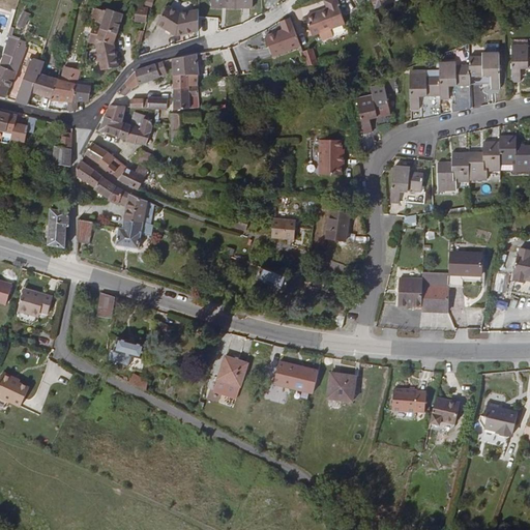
[(198,31),(198,8),(184,8),(176,0),(170,0),(167,3),(167,5),(158,13),(175,30),(198,31)]
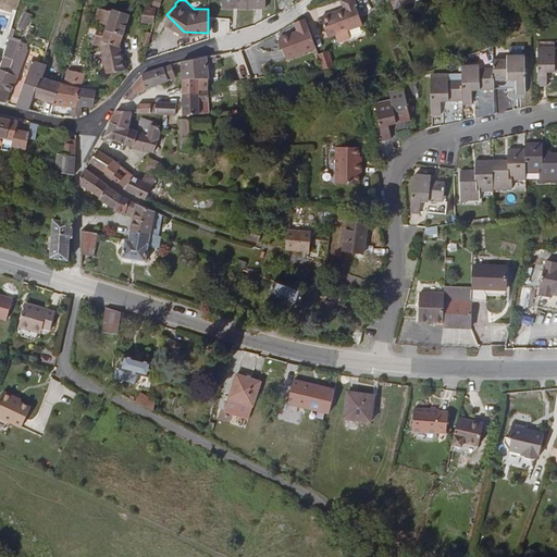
[(263,0),(222,0),(222,12),(263,13),(263,0)]
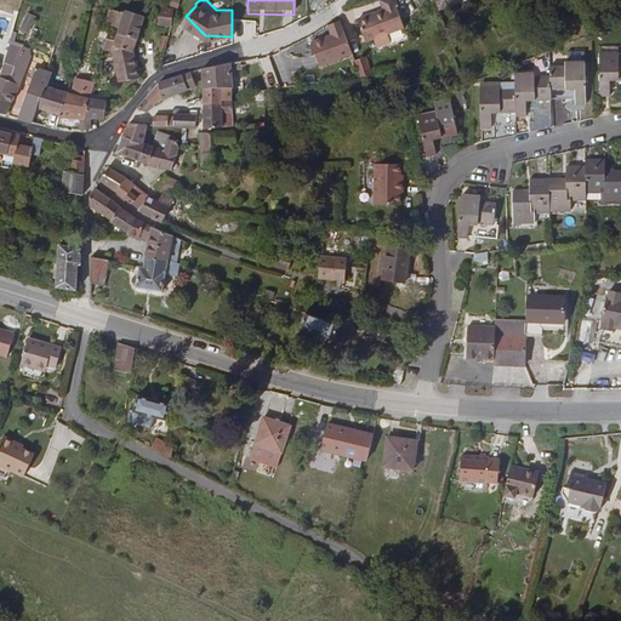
[(400,40),(383,0),(381,0),(385,7),(360,17),(370,43),(379,39),(387,35),(389,41),(381,45),(382,47),(400,40)]
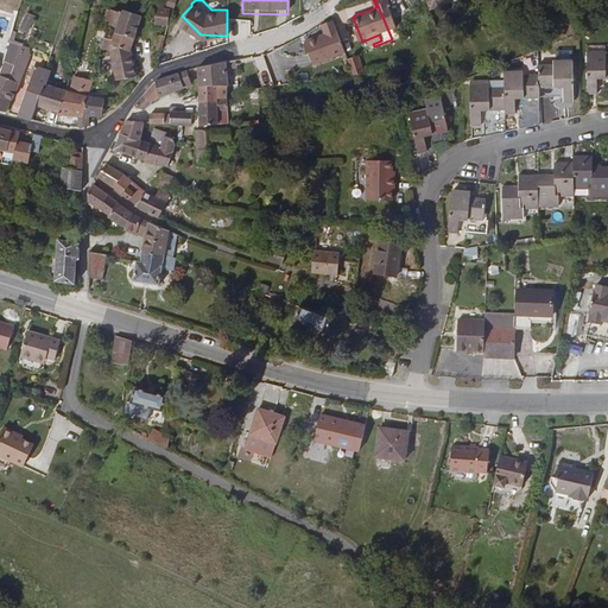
[(390,0),(375,0),(392,39),(403,36),(390,2),(391,2),(390,0)]
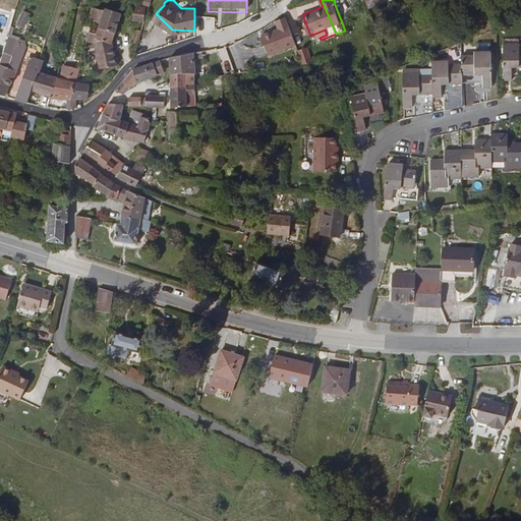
[(119,12),(105,6),(104,9),(93,4),(90,17),(100,20),(100,24),(114,31),(119,12)]
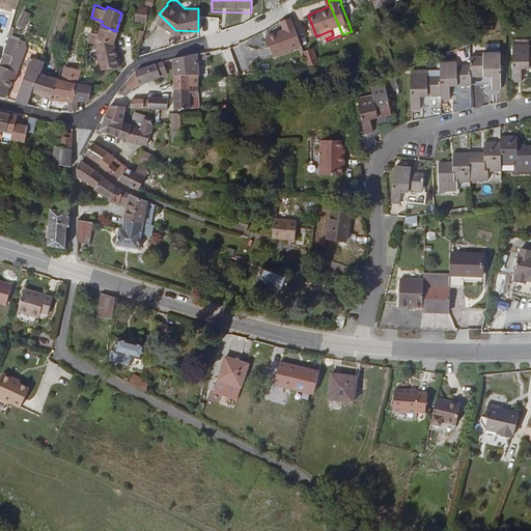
[(138,5),(136,20),(141,21),(145,22),(147,6),(138,5)]
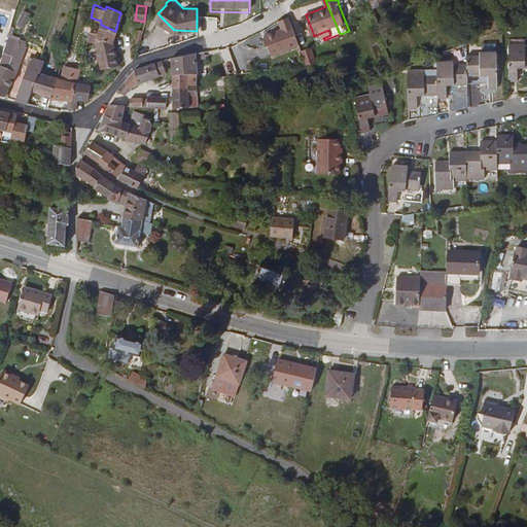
[(15,27),(25,30),(31,14),(22,11),(15,27)]
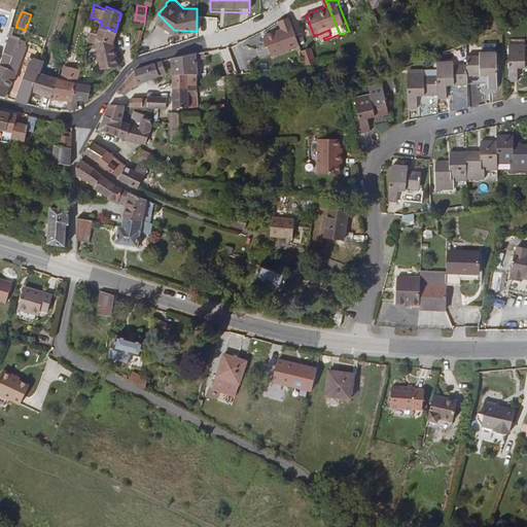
[(301,43),(289,15),(280,20),(283,28),(284,30),(267,37),(274,55),(301,43)]
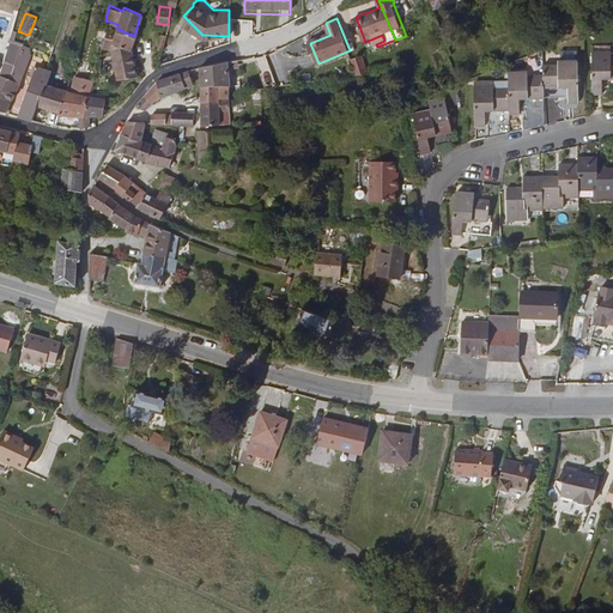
[(117,29),(108,26),(102,44),(111,47),(120,79),(137,77),(129,49),(134,36),(117,29)]
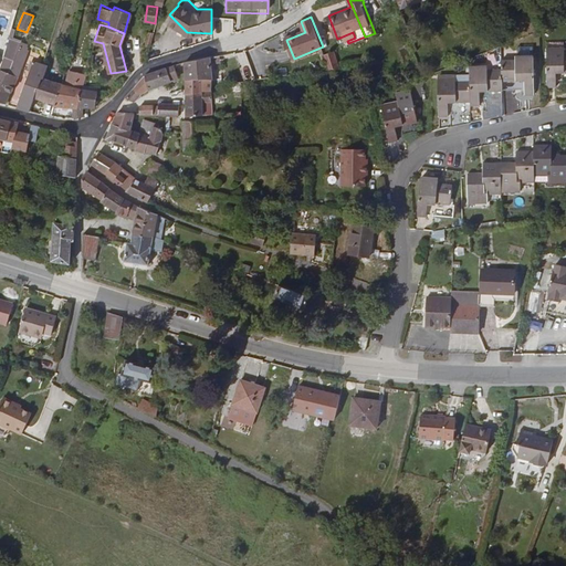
[(305,32),(304,30),(285,38),(286,40),(305,32)]
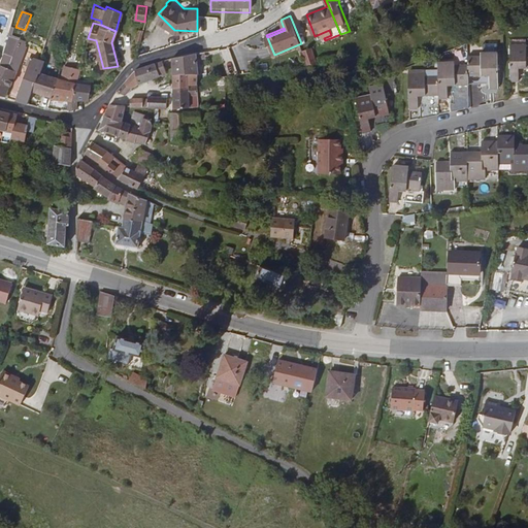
[(19,39),(7,35),(2,53),(12,56),(14,50),(15,46),(19,39)]
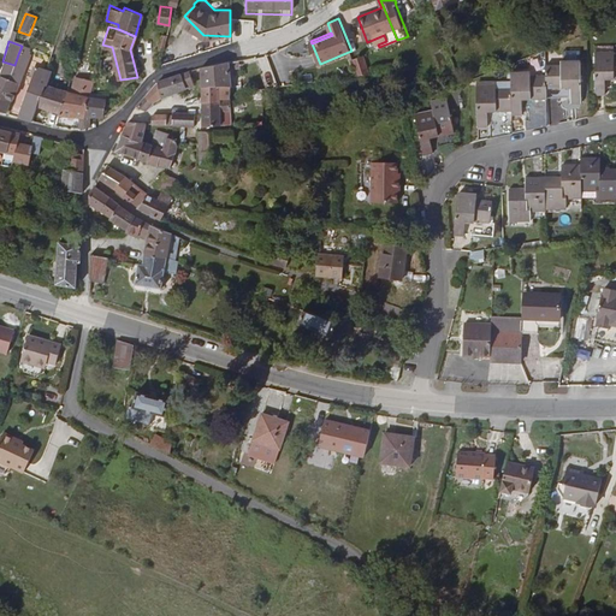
[(615,51),(615,47),(598,47),(599,89),(609,89),(609,82),(615,82),(615,51)]
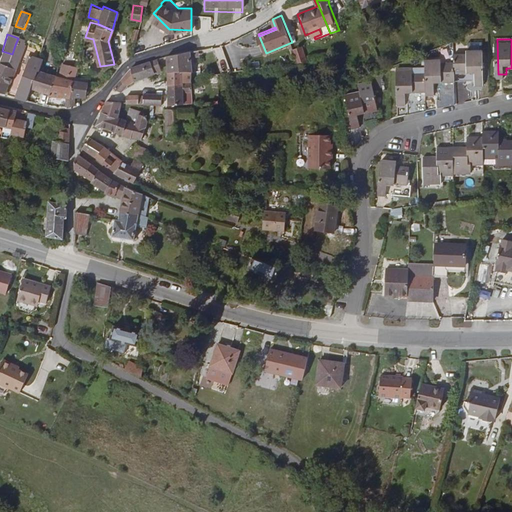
[(295,49),(300,61),(309,60),(303,45),(295,49)]
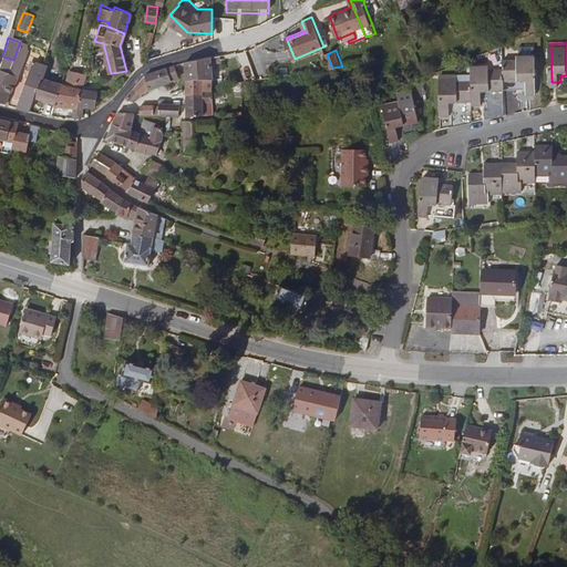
[(517,57),(503,57),(503,66),(504,85),(524,85),(524,88),(528,88),(528,91),(537,90),(537,52),(518,52),(517,57)]
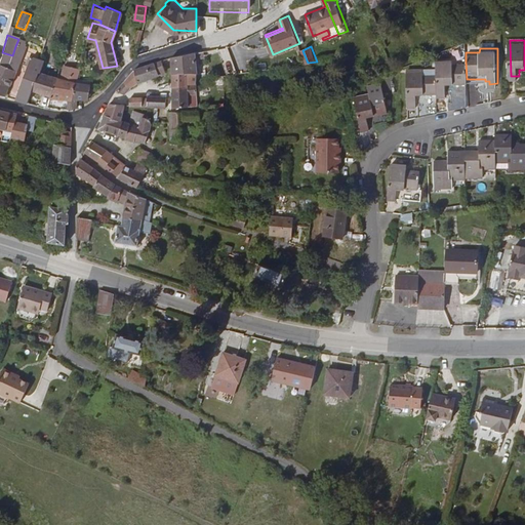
[(14,49),(12,55),(8,63),(12,65),(18,67),(22,52),(14,49)]
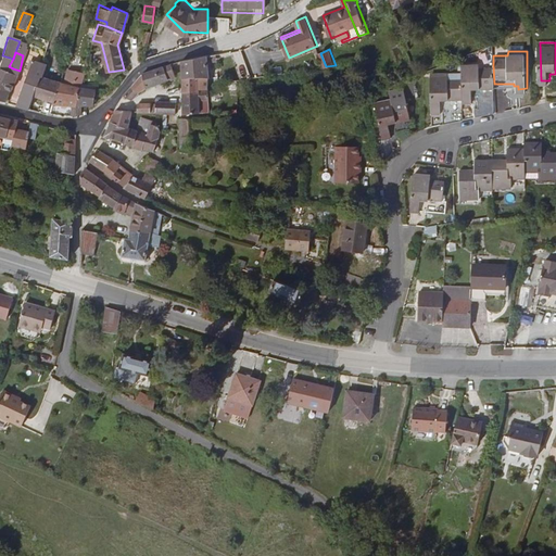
[(13,59),(2,55),(0,63),(0,67),(7,71),(9,66),(13,59)]
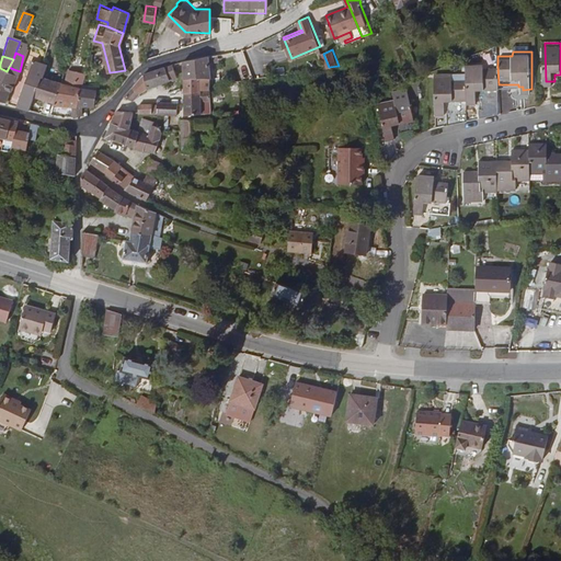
[(212,63),(212,58),(187,64),(187,82),(203,81),(213,81),(212,63)]
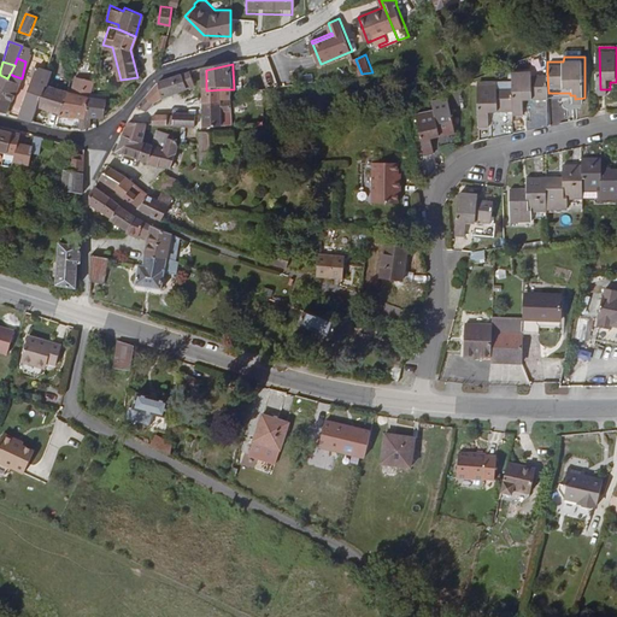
[(34,66),(18,117),(33,121),(36,107),(43,82),(47,84),(51,70),(34,66)]
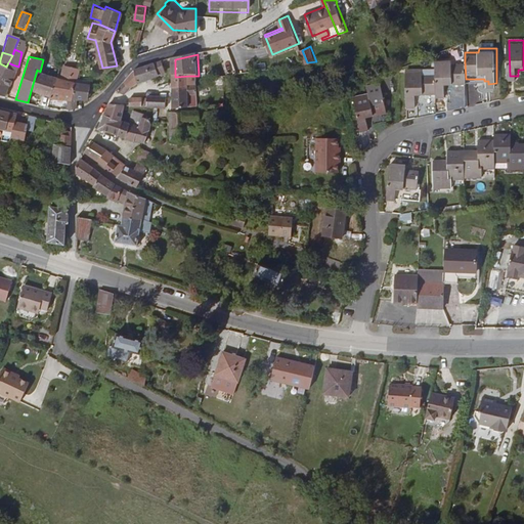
[(445,88),(466,88),(466,79),(465,61),(451,61),(451,58),(435,59),(436,72),(436,95),(445,95),(445,88)]
